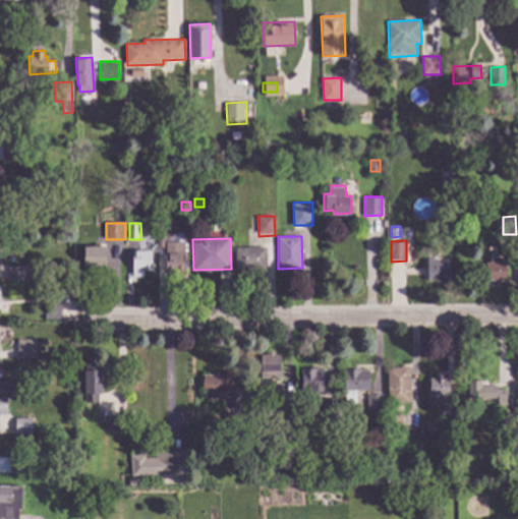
[(186,270),(167,271),(166,242),(184,241),(186,270)]
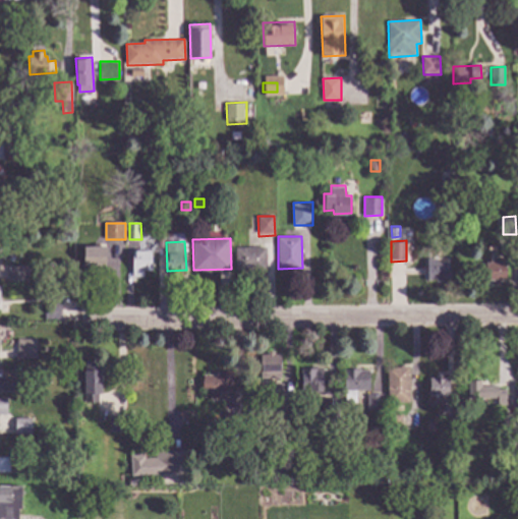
[(107,268),(99,268),(99,270),(93,270),(93,268),(84,268),(84,247),(106,246),(107,268)]
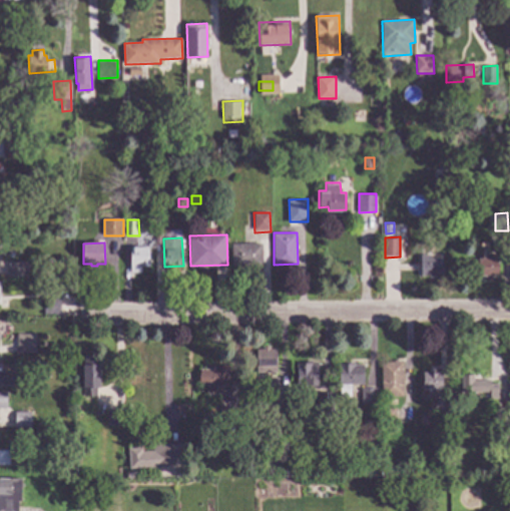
[(264,268),(232,269),(231,243),(263,242),(264,268)]
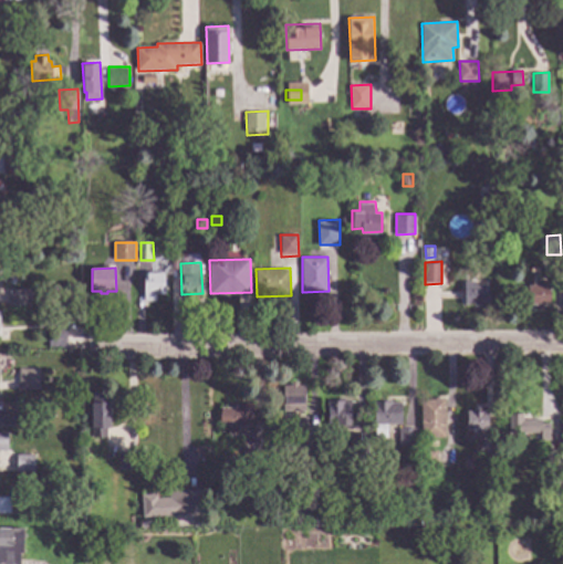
[(166,293),(157,293),(157,302),(145,302),(145,273),(166,273),(166,293)]
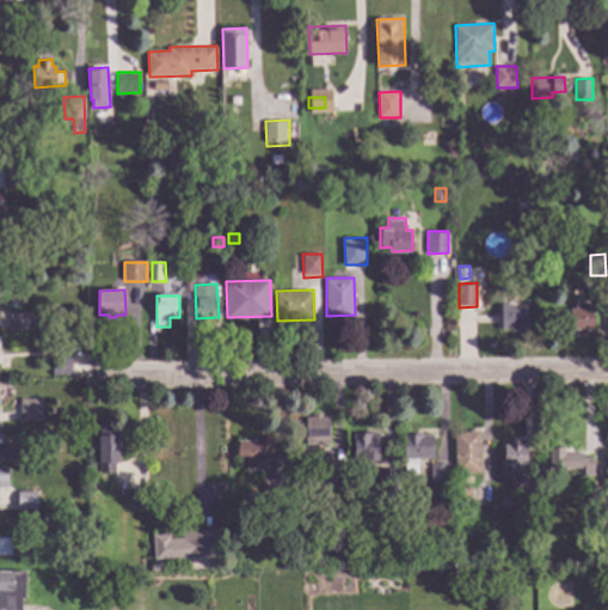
[(514,309),(528,307),(528,330),(504,330),(503,305),(514,304),(514,309)]
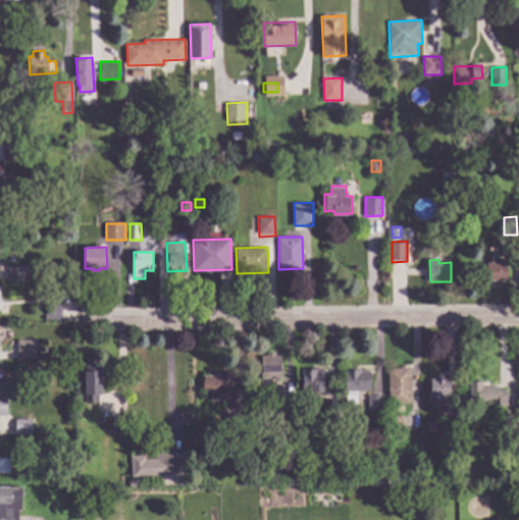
[(509,279),(502,279),(502,284),(495,284),(495,279),(486,280),(485,262),(508,262),(509,279)]
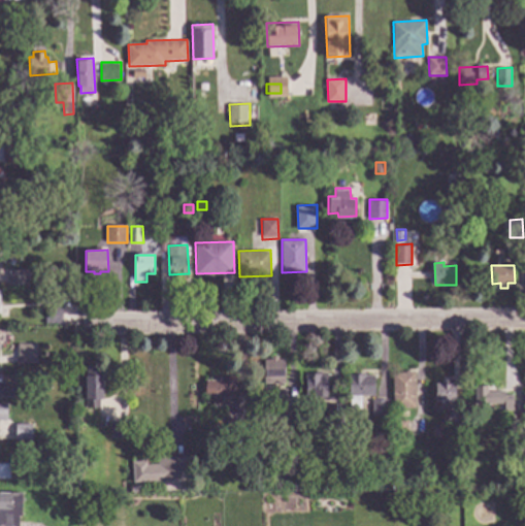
[(30,286),(10,286),(10,270),(30,270),(30,286)]
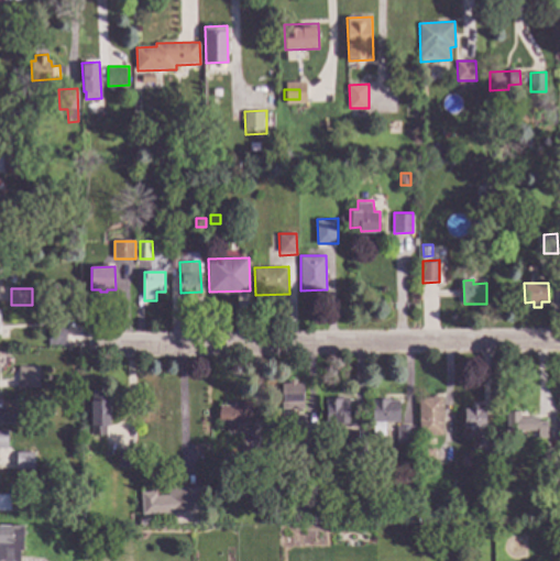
[(66,343),(50,343),(48,327),(66,327),(66,343)]
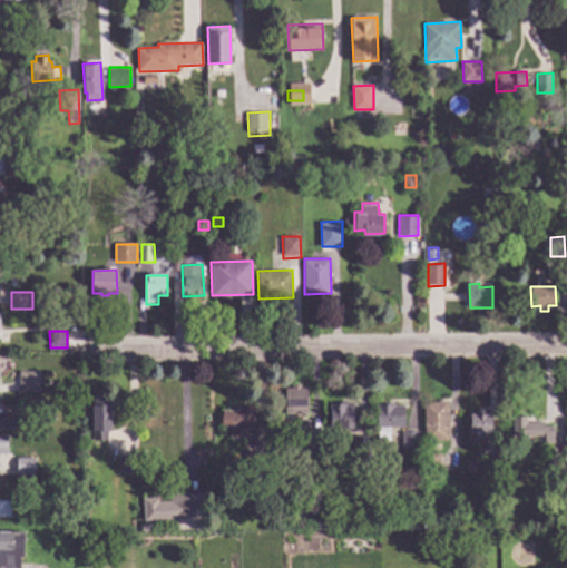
[(42,391),(20,392),(19,372),(41,372),(42,391)]
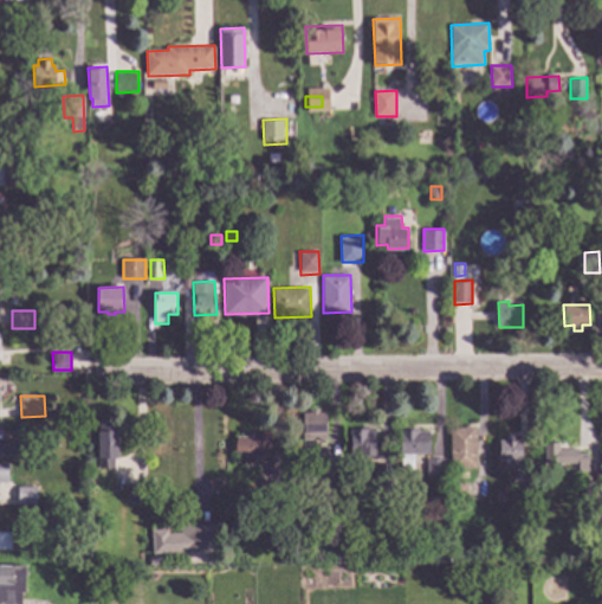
[(319,411),(328,411),(329,439),(305,441),(305,413),(312,413),(312,409),(319,409),(319,411)]
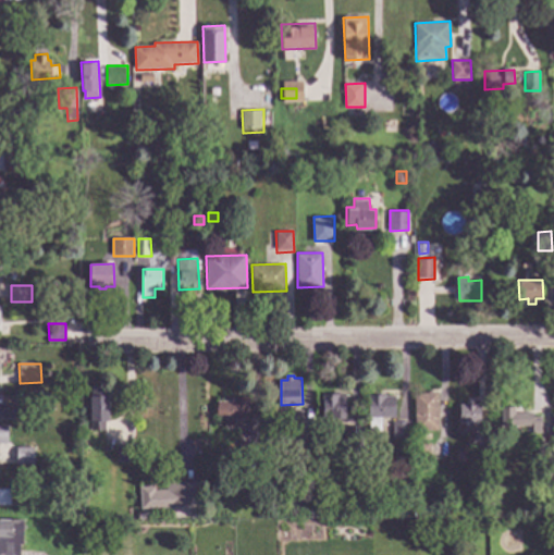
[(0,418),(15,419),(15,402),(2,402),(2,385),(0,384),(0,418)]
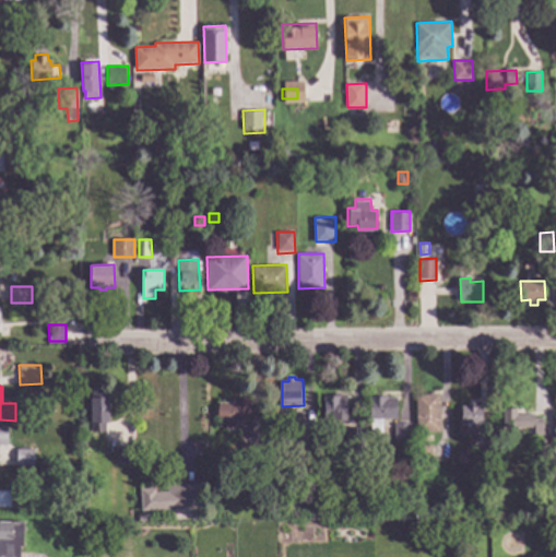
[(107,396),(110,396),(111,422),(106,422),(107,433),(92,433),(91,398),(93,398),(93,387),(107,387),(107,396)]
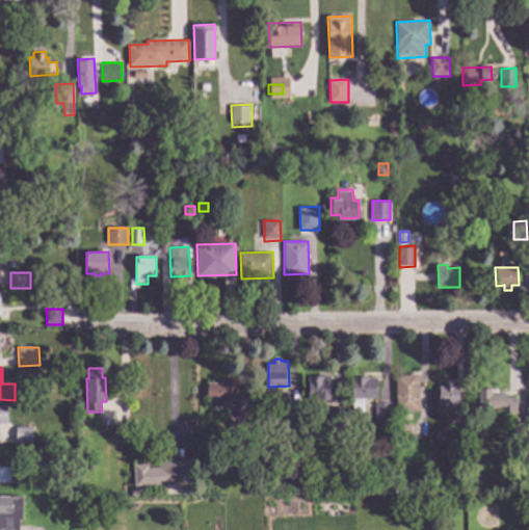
[(421,409),(397,411),(396,374),(411,374),(411,373),(420,372),(421,409)]
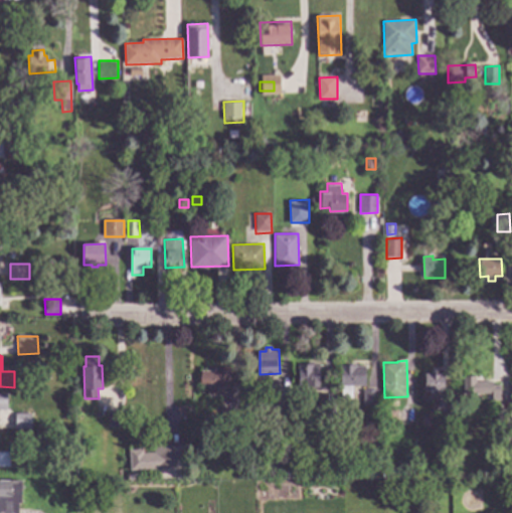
[(320,387),(299,387),(298,364),(319,364),(320,387)]
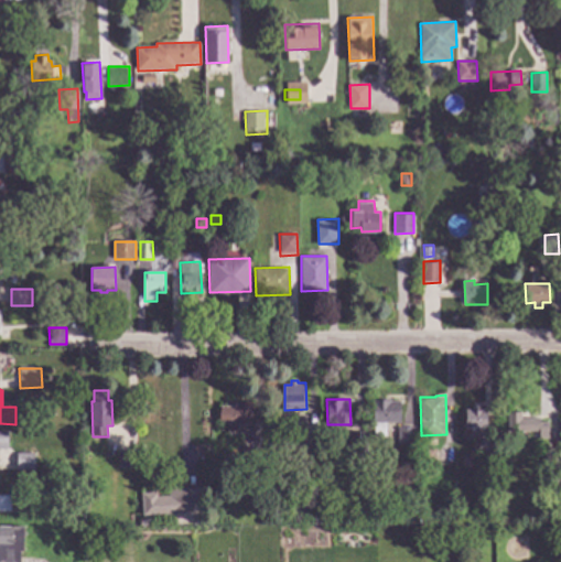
[(392,400),(401,400),(401,423),(389,424),(389,435),(375,436),(374,399),(392,399),(392,400)]
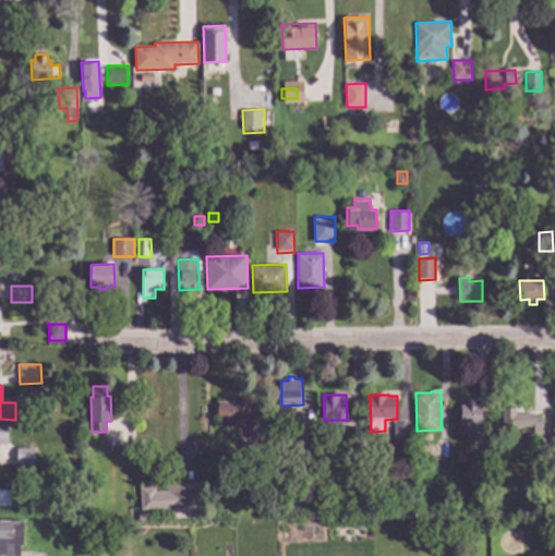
[(251,420),(237,421),(237,425),(221,426),(220,419),(217,419),(217,401),(233,401),(233,398),(250,397),(251,420)]
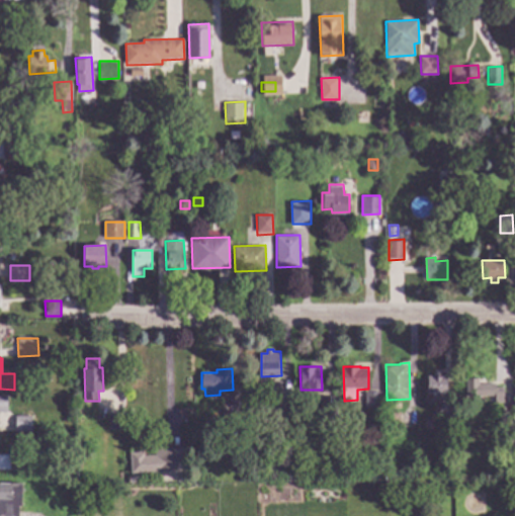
[(448,395),(429,395),(428,376),(447,375),(448,395)]
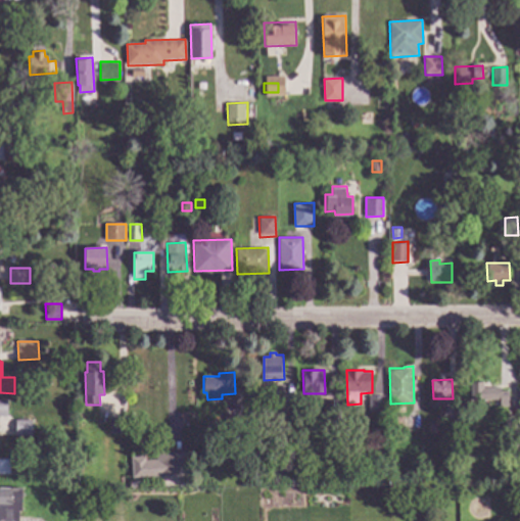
[(485,387),(502,387),(502,391),(511,390),(511,406),(500,406),(500,400),(471,400),(470,381),(485,380),(485,387)]
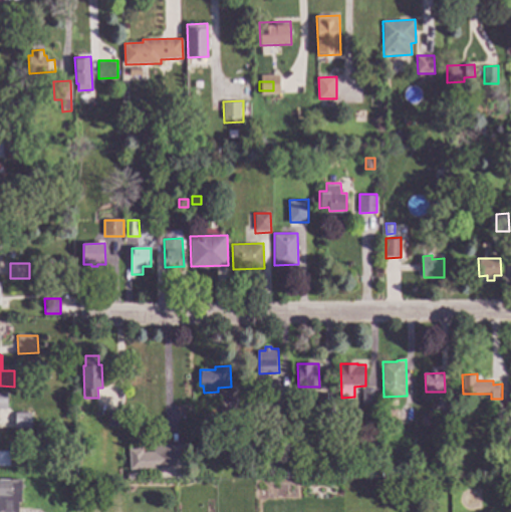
[(379,388),(379,404),(364,405),(364,389),(379,388)]
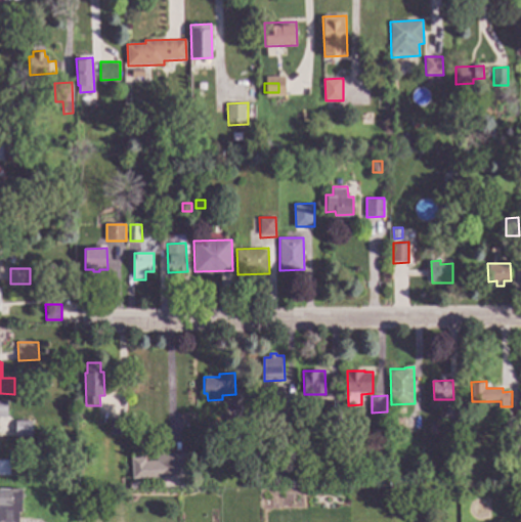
[(245,432),(226,432),(226,417),(244,416),(245,432)]
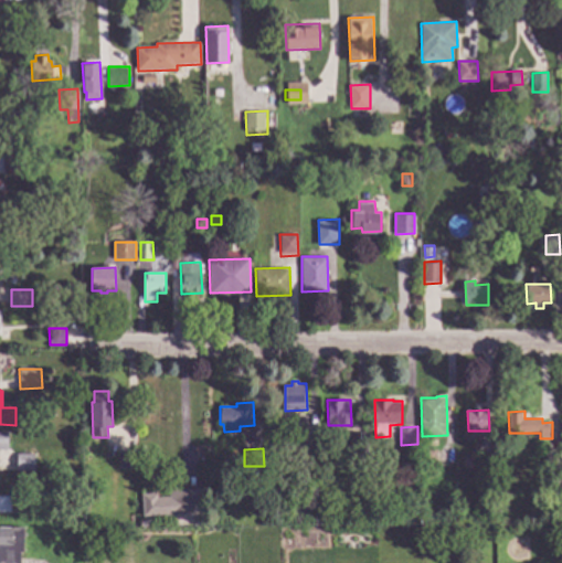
[(561,469),(545,469),(545,448),(561,448),(561,469)]
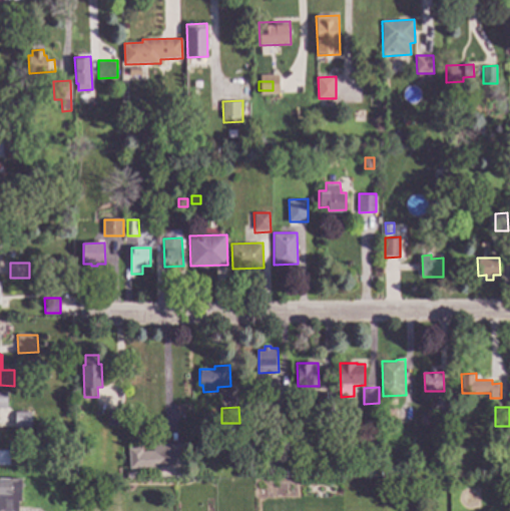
[(397,423),(393,423),(393,435),(381,435),(380,408),(397,408),(397,423)]
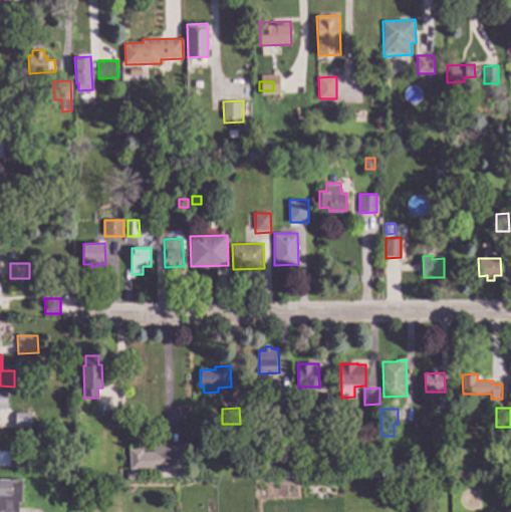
[(126,427),(109,427),(108,411),(126,410),(126,427)]
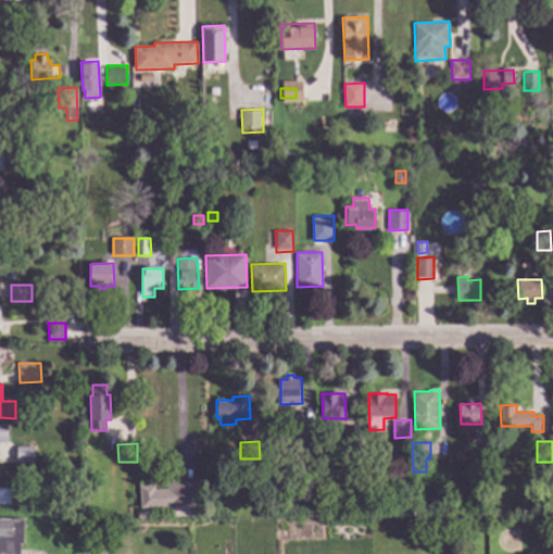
[(37,463),(17,464),(17,447),(37,447),(37,463)]
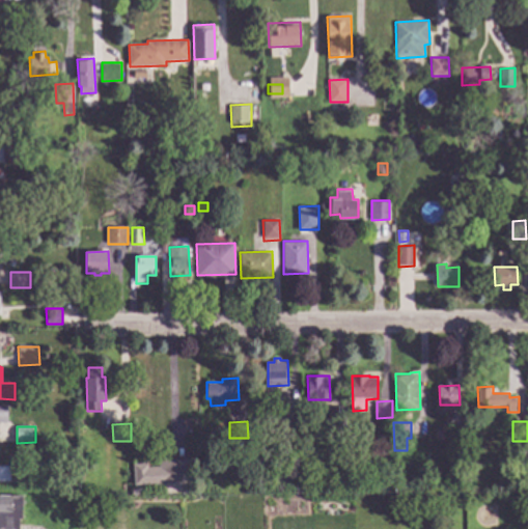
[(295,440),(281,440),(281,429),(294,429),(295,440)]
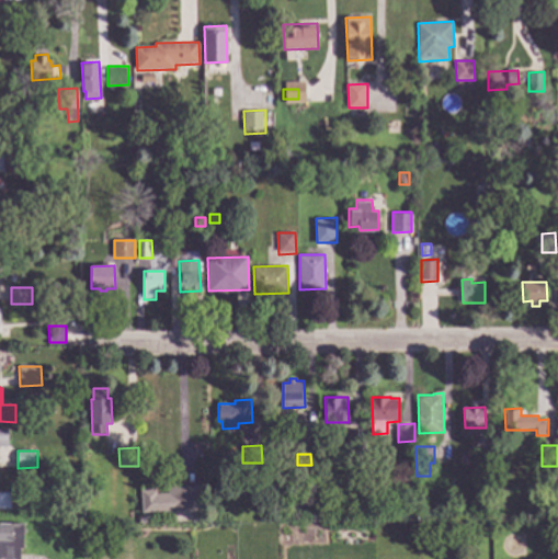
[(492,474),(479,474),(479,455),(491,455),(492,474)]
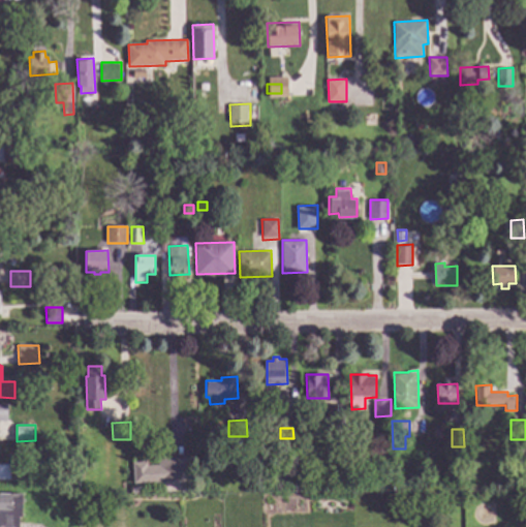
[(188,479),(134,483),(133,462),(147,461),(148,465),(159,464),(158,456),(187,455),(188,479)]
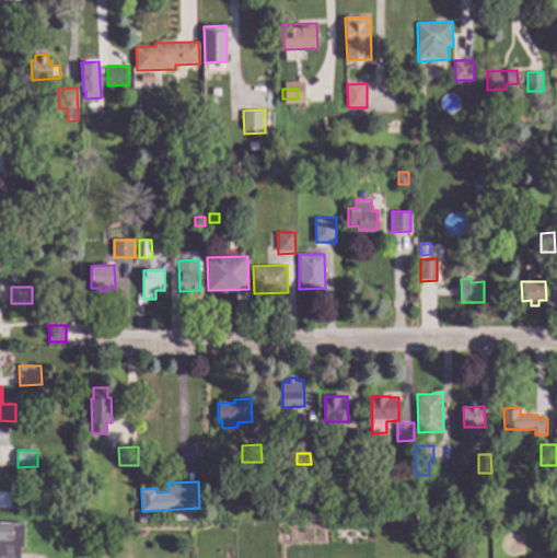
[(33,508),(11,509),(11,490),(32,490),(33,508)]
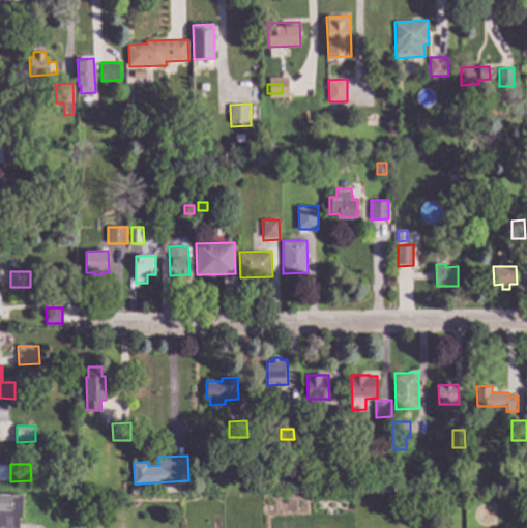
[(23,518),(19,518),(19,527),(0,527),(0,494),(23,494),(23,518)]
